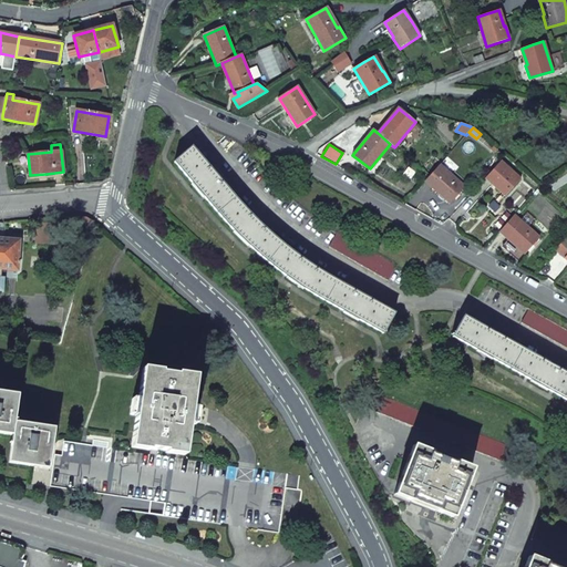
[(193,147),(175,163),(218,214),(236,197),(215,173),(197,152),(193,147)]
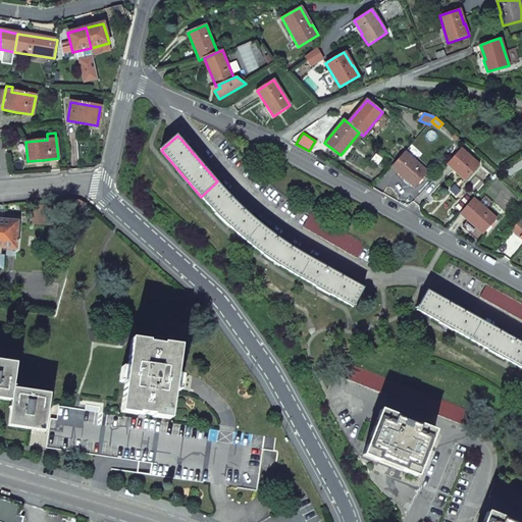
[(447,164),(465,180),(479,165),(461,148),(447,164)]
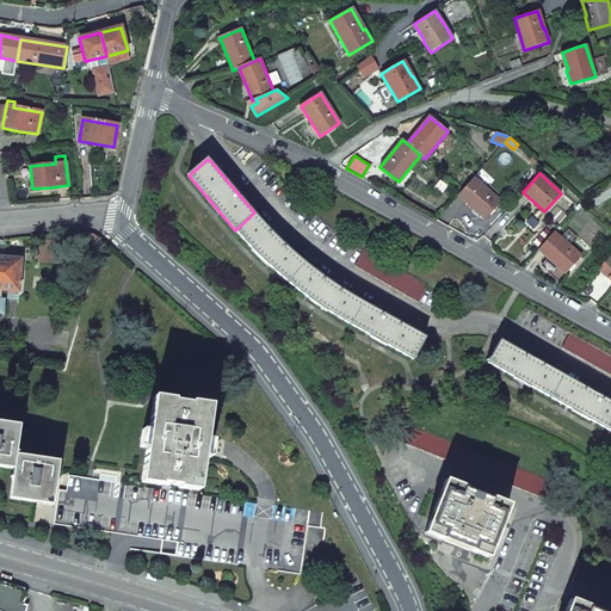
[(500,201),(474,178),(463,190),(458,196),(485,218),(500,201)]
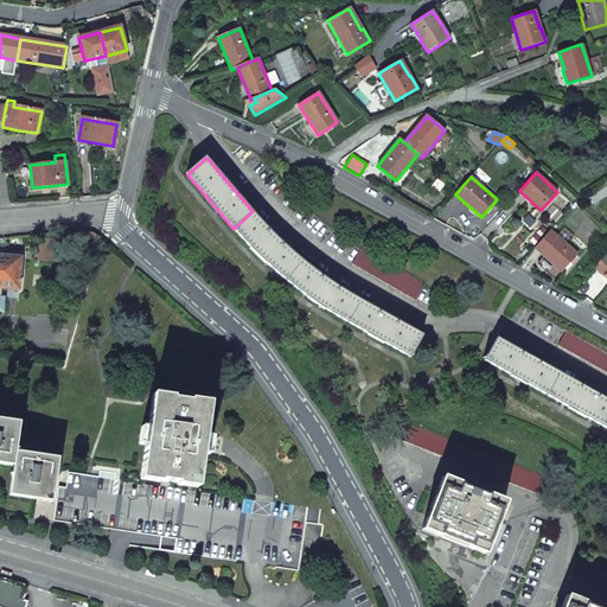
[(253,211),(234,229),(234,230),(246,243),(249,246),(253,250),(263,261),(264,262),(278,274),(286,280),(302,261),(278,237),(253,211)]
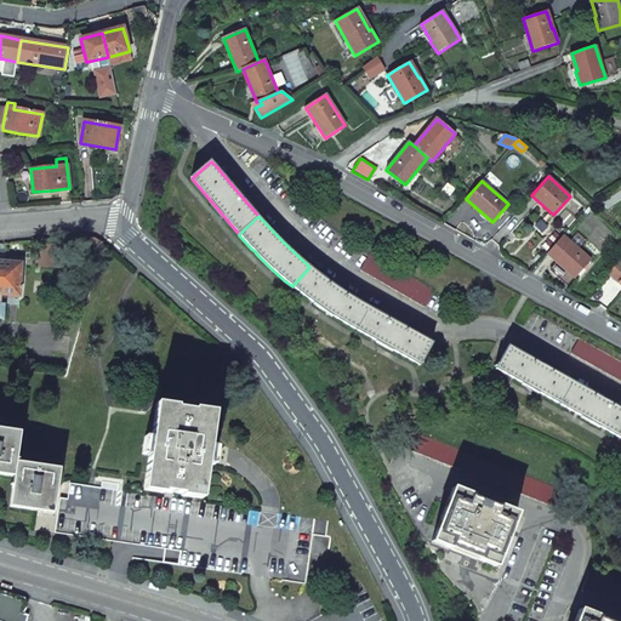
[(590,261),(563,235),(547,255),(560,266),(574,278),(575,278),(590,261)]
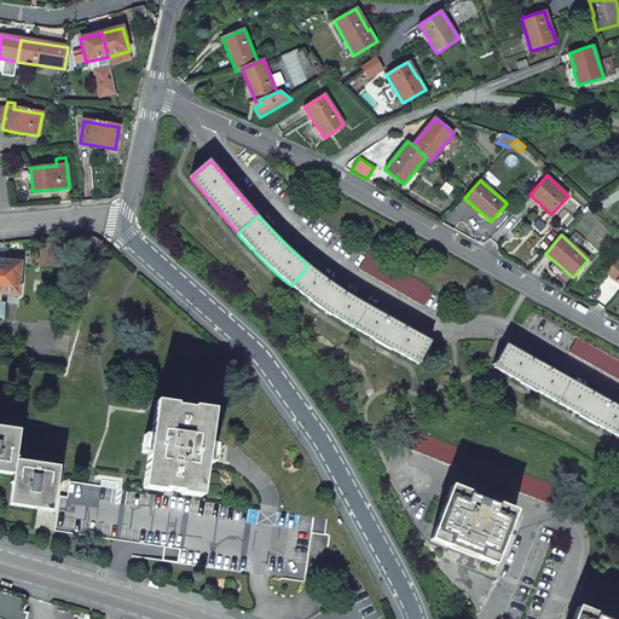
[(25,241),(10,242),(10,248),(12,252),(24,253),(25,241)]
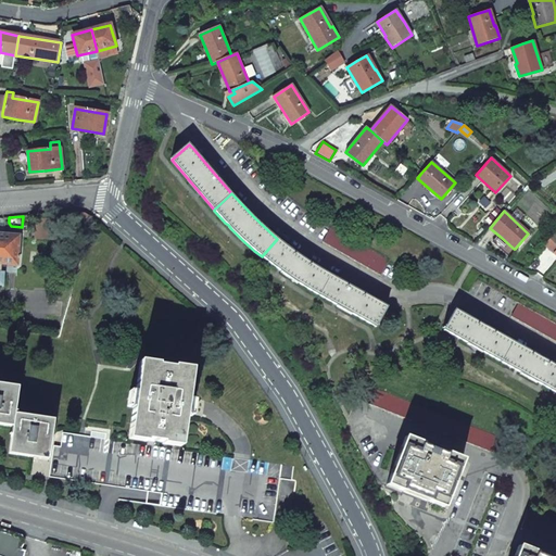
[(331,227),(323,241),(380,275),(389,261),(331,227)]
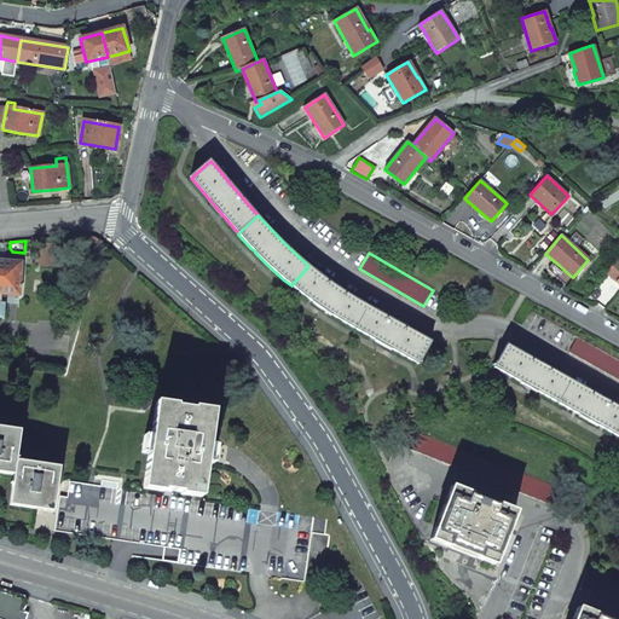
[(606,273),(617,282),(618,279),(618,261),(618,260),(606,273)]
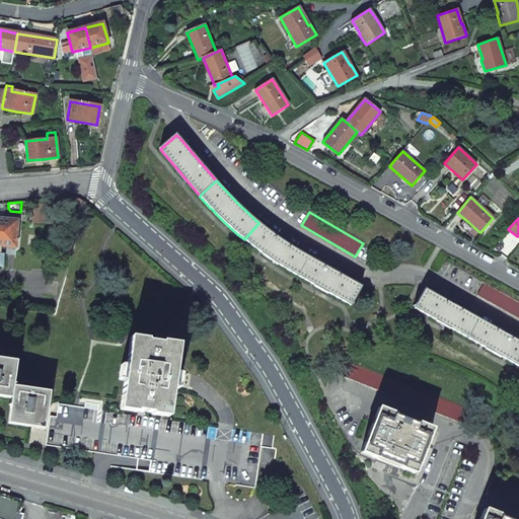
[(2,219),(0,219),(0,267),(2,268),(3,254),(1,254),(1,247),(16,248),(18,220),(2,219)]
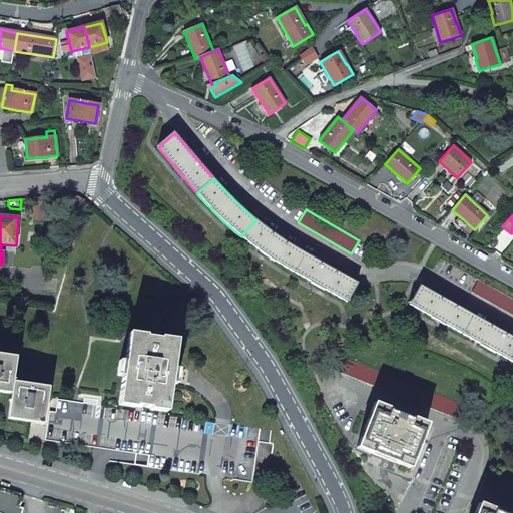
[(255,220),(241,236),(242,237),(251,244),(262,252),(264,253),(272,260),(279,264),(282,266),(294,273),(305,254),(282,238),(255,220)]
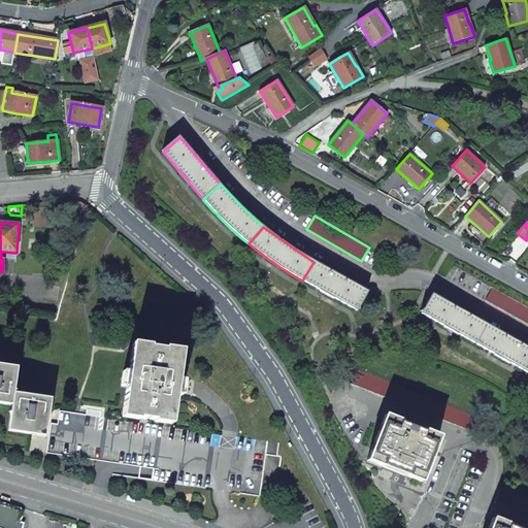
[(472,232),(484,241),(488,236),(477,227),(472,232)]
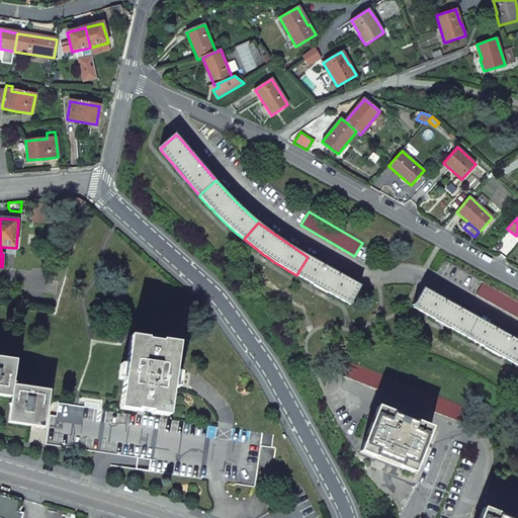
[(308,257),(296,275),(349,305),(360,285),(334,271),(308,257)]
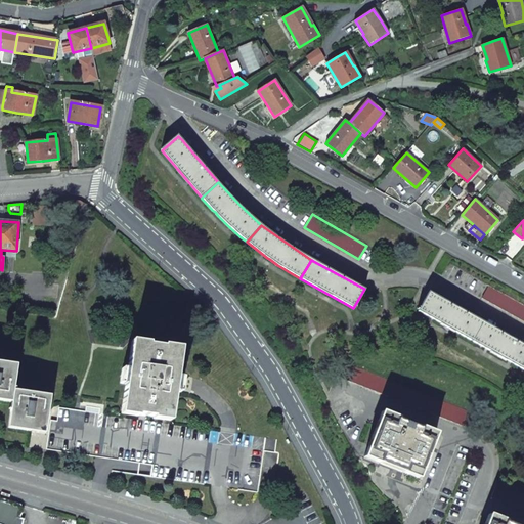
[(523,305),(489,286),(482,300),(523,322),(523,305)]
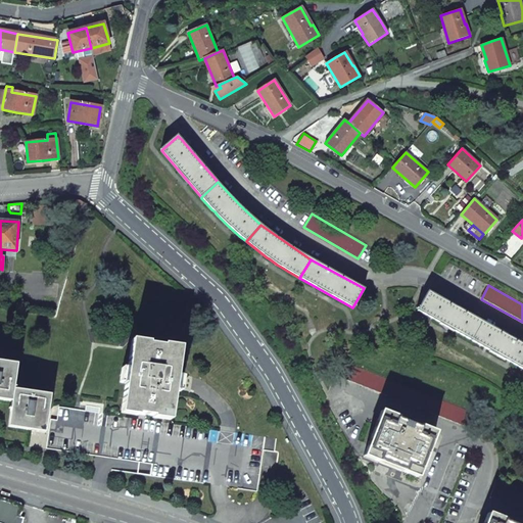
[(428,292),(418,311),(470,340),(480,321),(456,307),(428,292)]
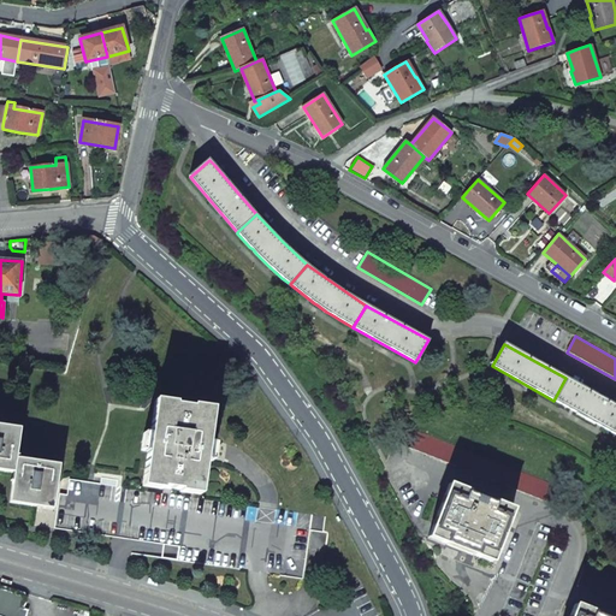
[(566,378),(554,401),(615,434),(615,433),(615,406),(596,395),(566,378)]
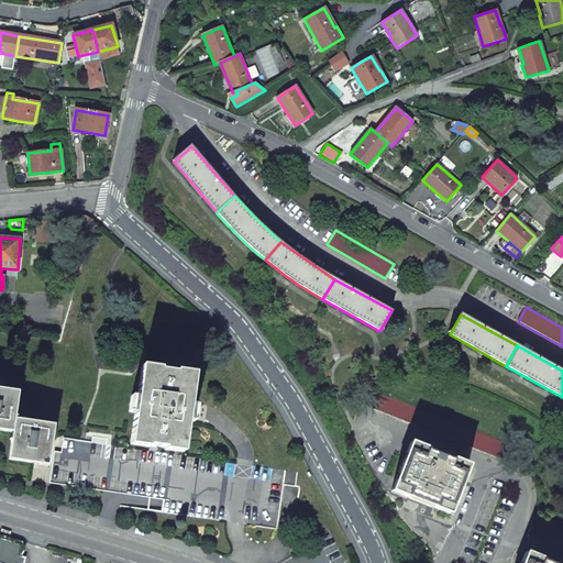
[(161,371),(142,367),(140,377),(131,446),(148,449),(150,448),(165,450),(164,451),(184,454),(195,375),(176,373),(176,374),(159,372),(161,371)]
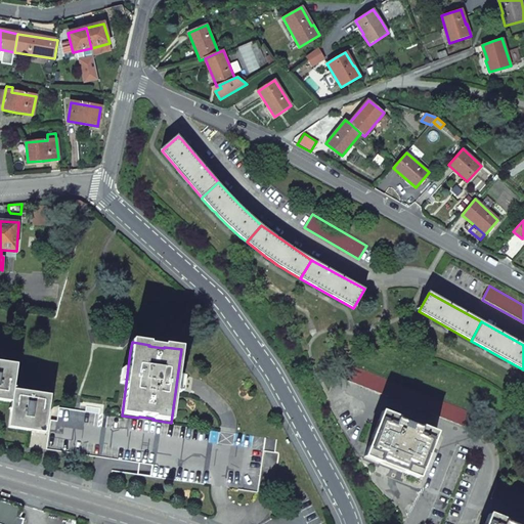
[(342,361),(336,377),(472,430),(477,415),(342,361)]
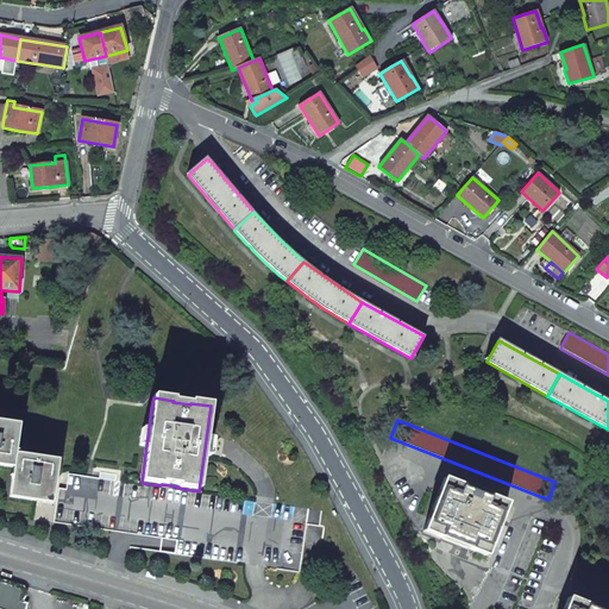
[(20,425),(0,421),(0,465),(13,468),(16,454),(20,425)]
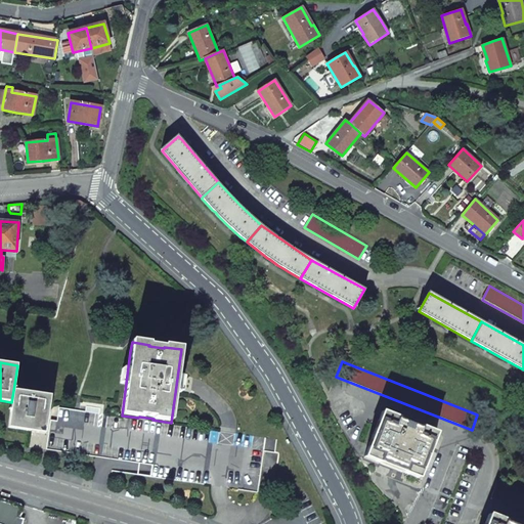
[(51,396),(13,391),(11,402),(8,428),(29,431),(45,434),(51,396)]
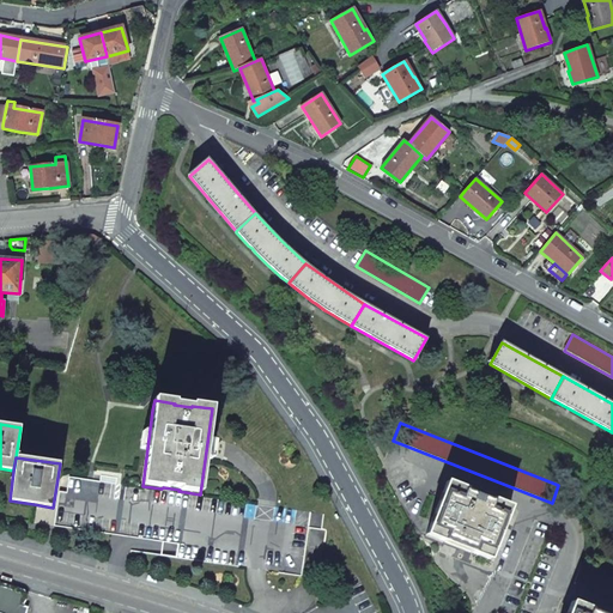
[(467,491),(449,484),(428,536),(491,560),(511,509),(493,502),(492,503),(466,493),(467,491)]
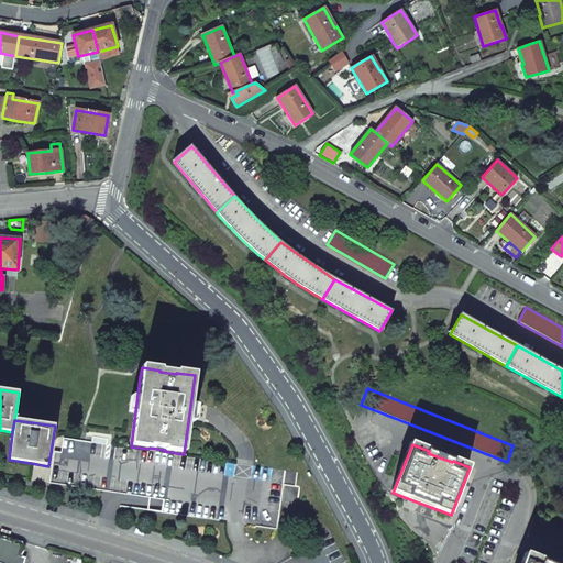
[(562,530),(536,519),(529,534),(562,548),(562,530)]
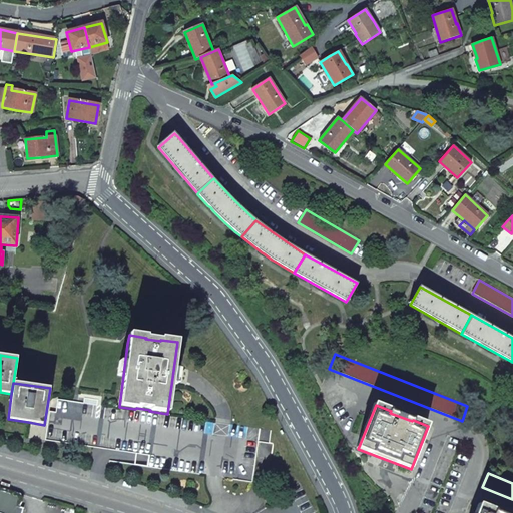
[(10,512),(16,495),(0,490),(0,512),(10,512)]
